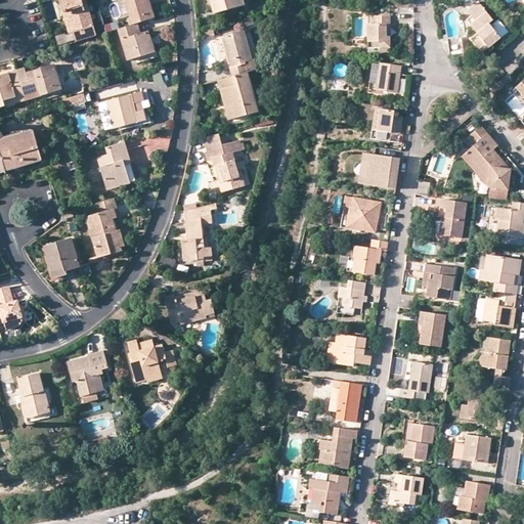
[(62,0),(60,1),(63,12),(71,10),(76,31),(79,41),(98,35),(89,3),(84,4),(82,0),(62,0)]
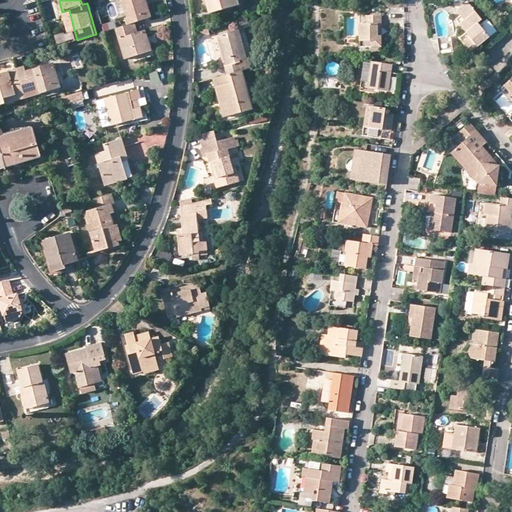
[(122,0),(128,17),(125,18),(127,25),(135,23),(151,18),(145,0),(122,0)]
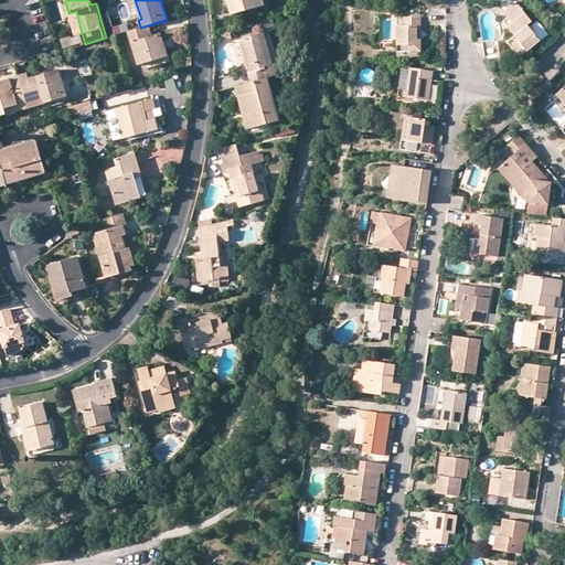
[(263,0),(227,0),(232,16),(264,6),(263,0)]
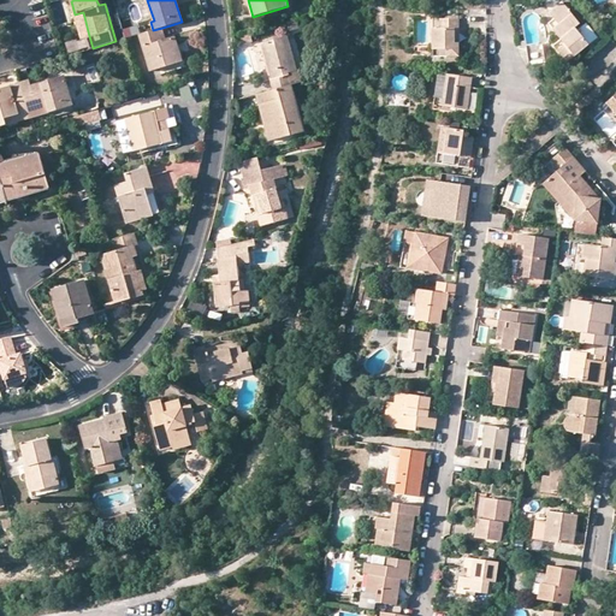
[(550,13),(556,19),(560,24),(555,29),(562,39),(554,46),(568,63),(590,46),(576,28),(581,23),(563,3),(550,13)]
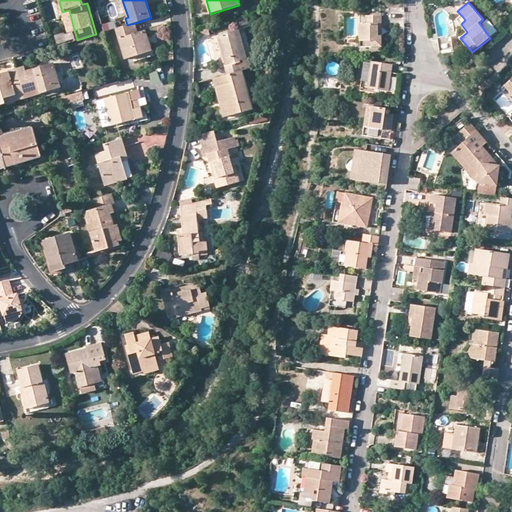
[(68,32),(74,30),(69,10),(62,12),(68,32)]
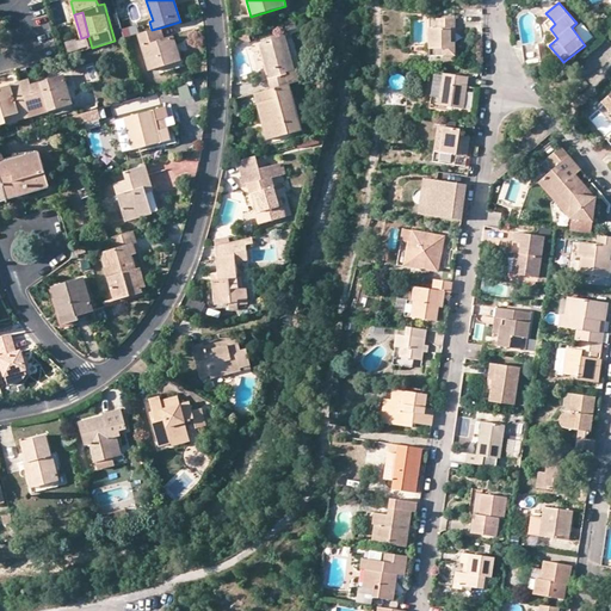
[(430,29),(431,49),(444,49),(444,55),(457,55),(456,42),(452,42),(452,29),(456,29),(456,18),(438,19),(438,29),(430,29)]
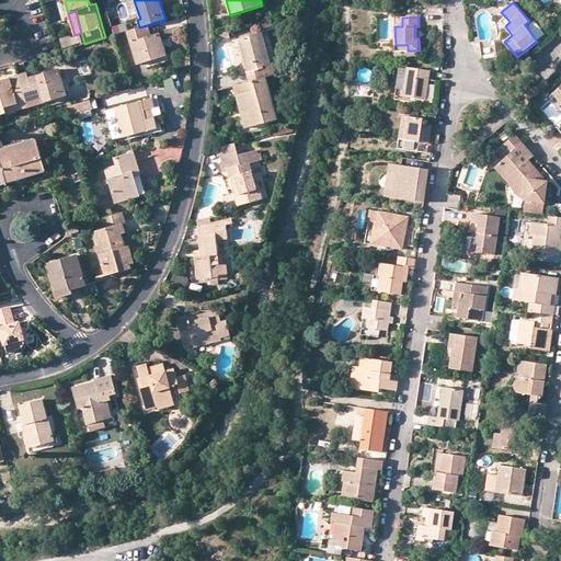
[(265,27),(273,25),(271,18),(262,21),(265,27)]
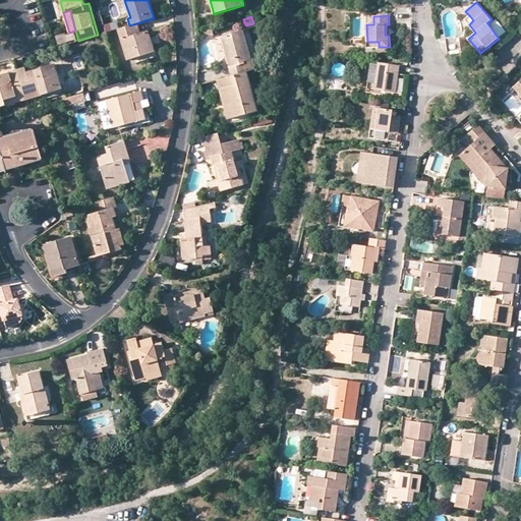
[(129,25),(118,29),(128,60),(152,52),(148,38),(150,37),(148,31),(139,33),(137,23),(129,25)]
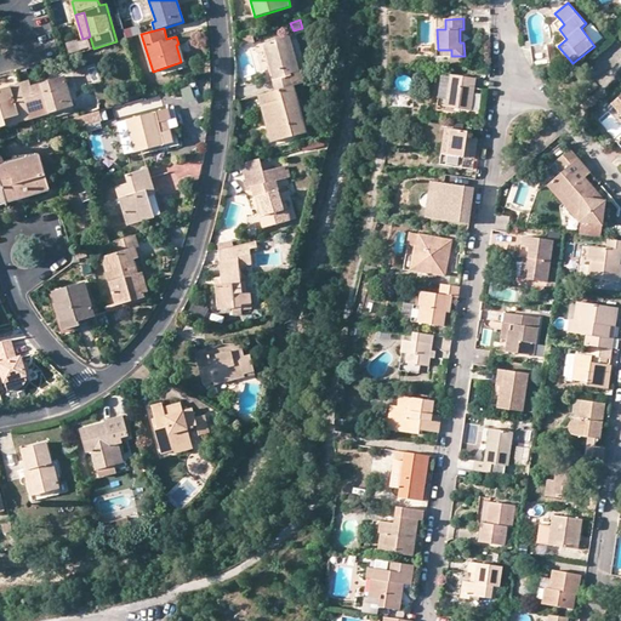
[(306,69),(296,35),(290,36),(301,72),(306,69)]
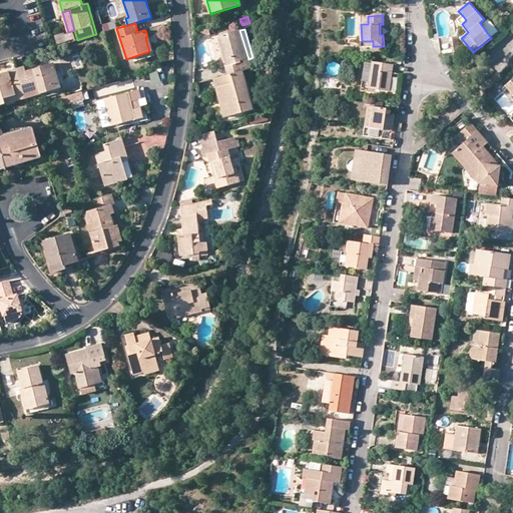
[(228,74),(242,70),(240,61),(248,59),(239,30),(217,37),(226,66),(228,74)]
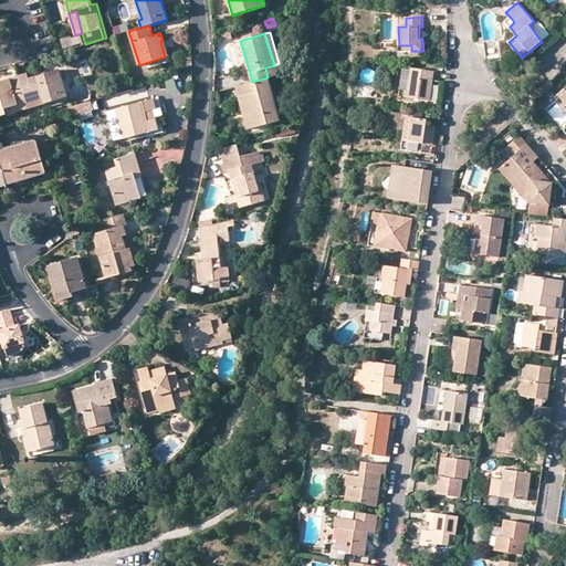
[(250,73),(240,41),(232,43),(242,75),(250,73)]
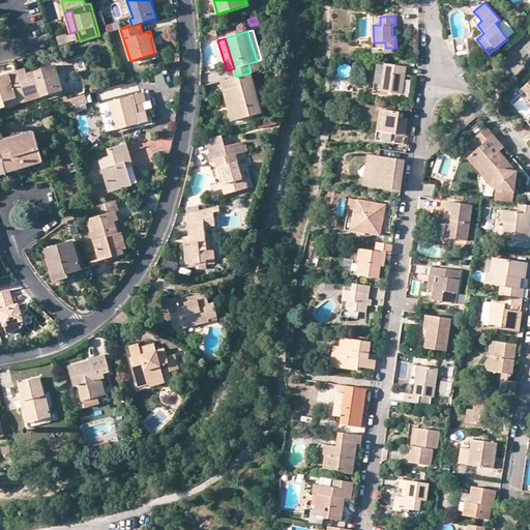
[(468,39),(454,41),(457,55),(470,53),(468,39)]
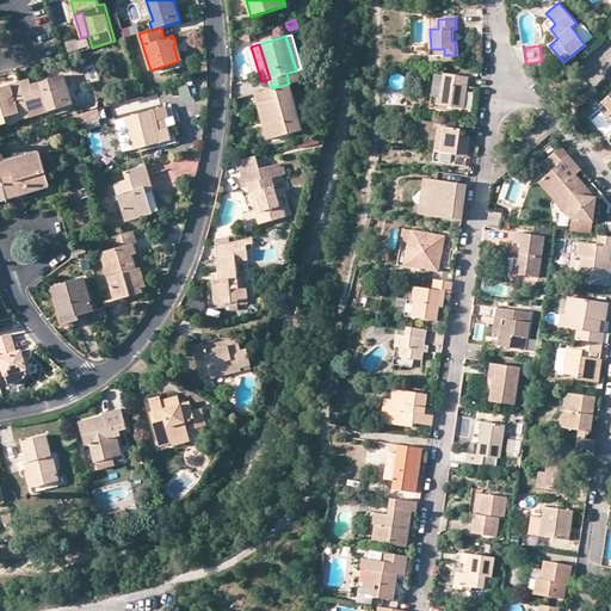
[(304,80),(301,68),(296,71),(287,73),(289,84),(304,80)]
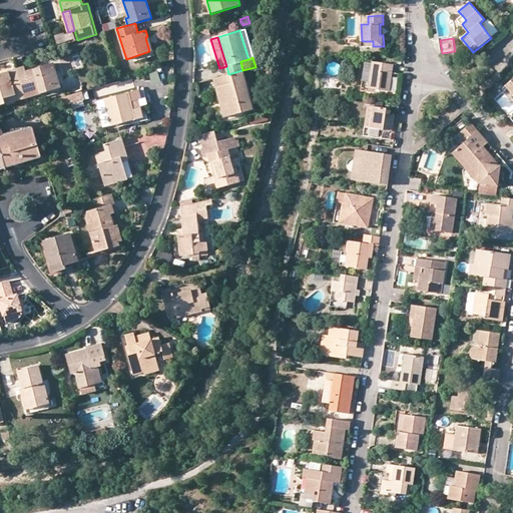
[(376,92),(377,89),(370,88),(373,63),(366,62),(362,90),(376,92)]
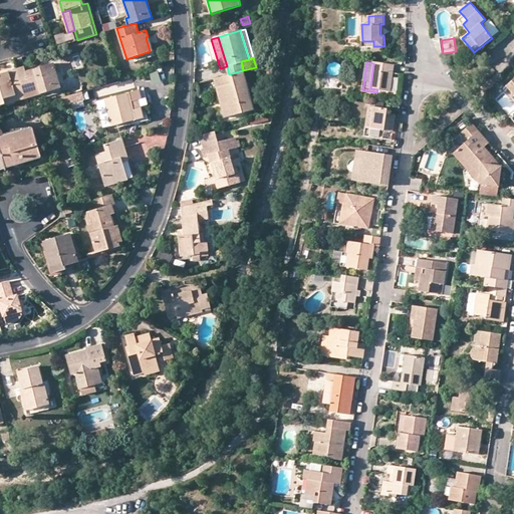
[(374,62),(373,63),(370,88),(377,89),(391,91),(395,64),(374,62)]
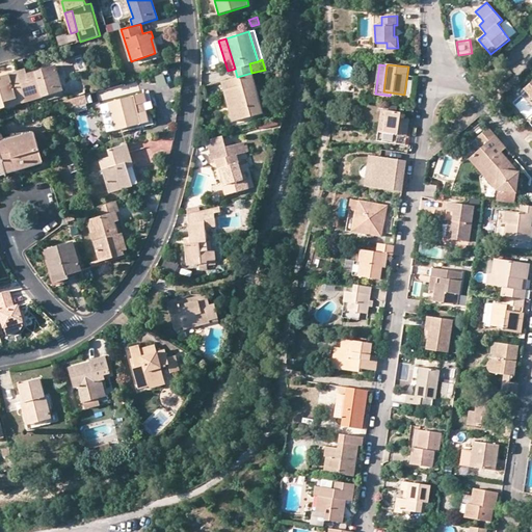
[(26,69),(17,72),(25,98),(42,92),(43,98),(64,90),(57,65),(28,74),(26,69)]
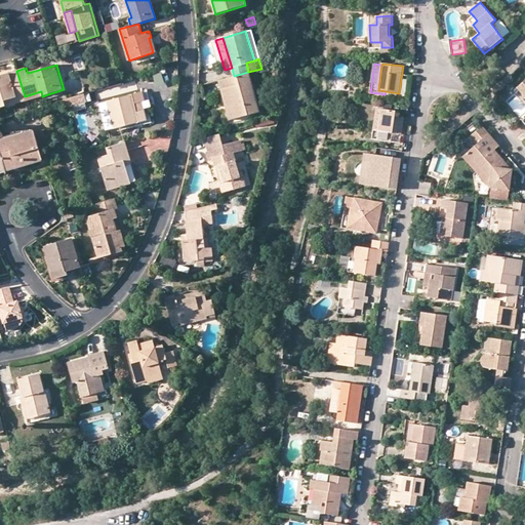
[(25,96),(16,71),(0,75),(0,76),(1,79),(0,78),(0,108),(6,107),(5,102),(25,96)]
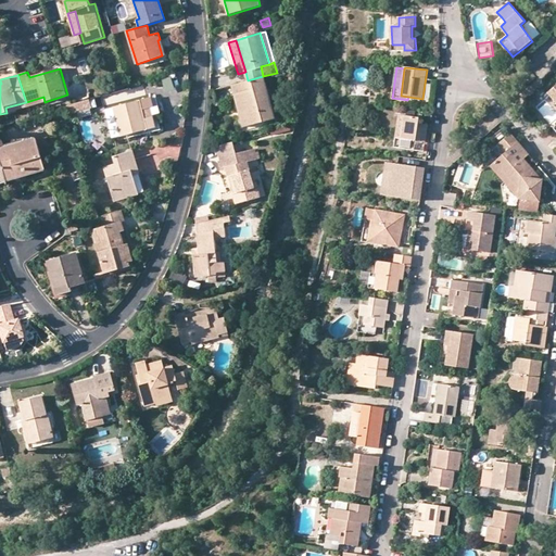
[(232,85),(235,95),(241,92),(248,113),(240,115),(243,127),(275,119),(263,76),(248,80),(232,85)]
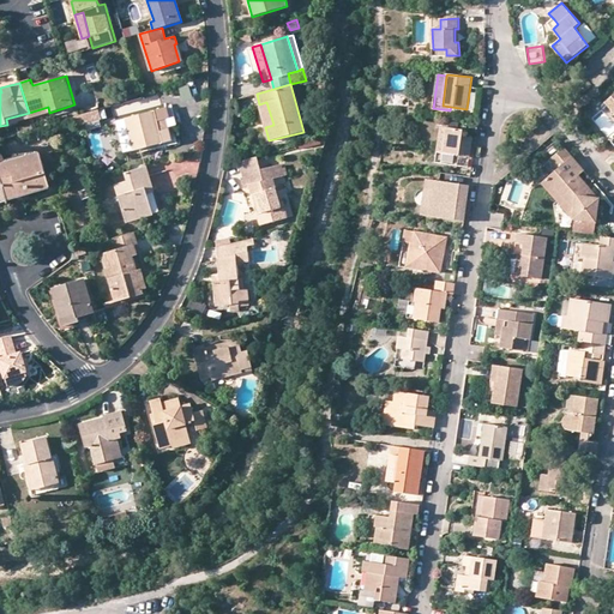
[(194,103),(188,86),(179,89),(184,107),(194,103)]
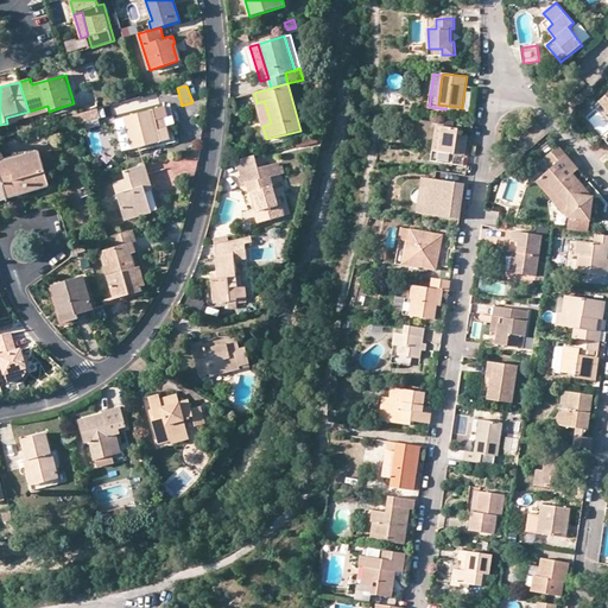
[(257,103),(263,126),(271,124),(264,101),(257,103)]
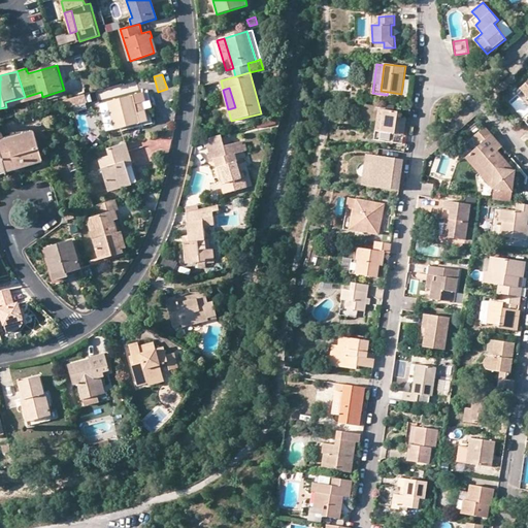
[(142,96),(105,105),(111,132),(152,123),(149,112),(140,114),(138,107),(144,105),(142,96)]
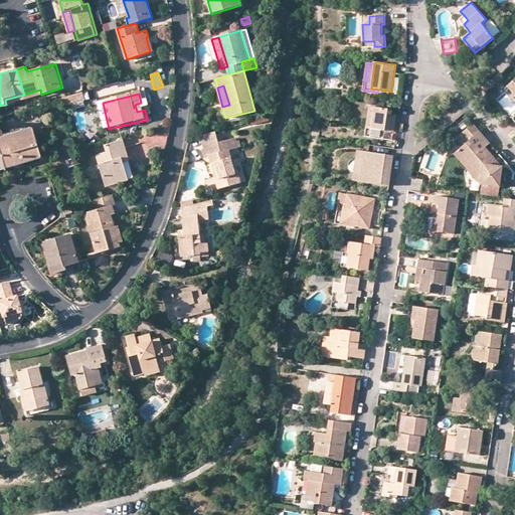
[(26,99),(24,95),(5,100),(6,105),(26,99)]
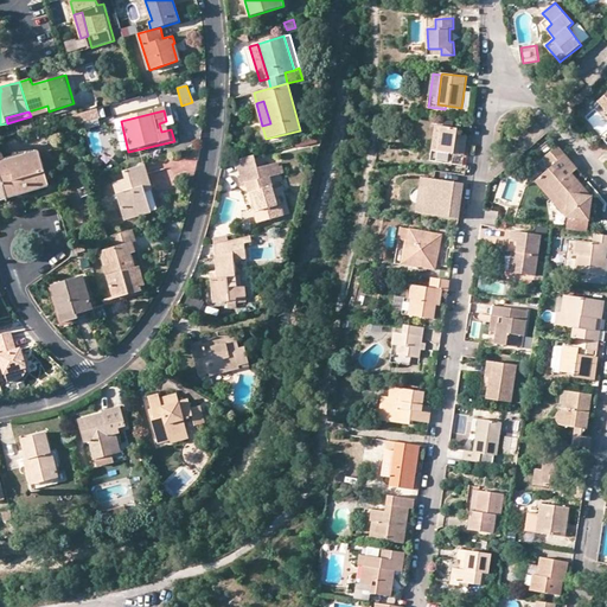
[(96,112),(76,117),(78,126),(98,120),(96,112)]
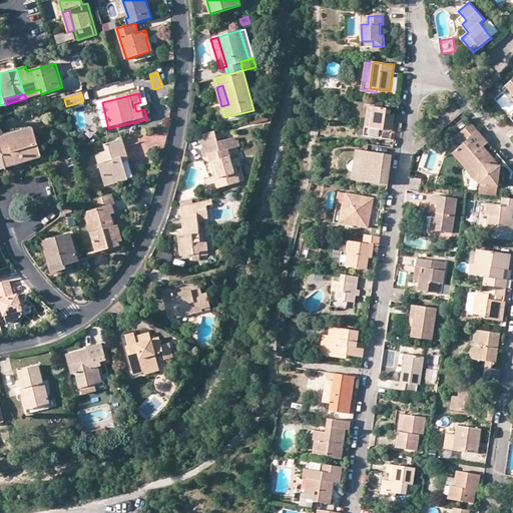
[(364,136),(369,136),(374,106),(369,106),(364,136)]
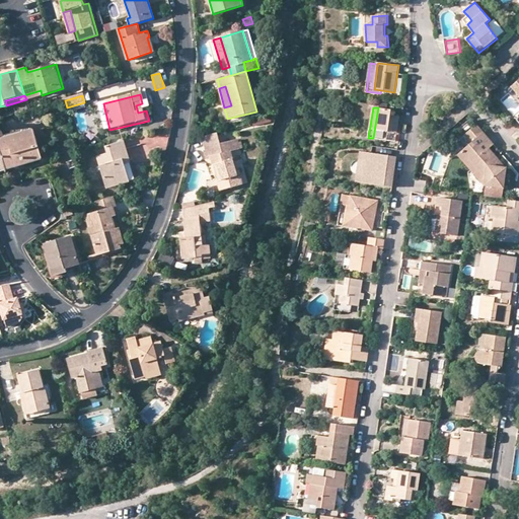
[(392,109),(378,107),(373,138),(387,140),(388,132),(397,133),(400,117),(391,116),(392,109)]
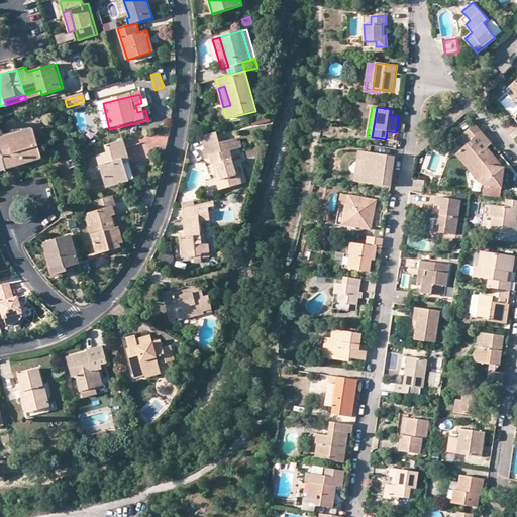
[(502,188),(505,168),(500,167),(487,149),(489,147),(493,144),(475,123),(464,133),(472,141),(456,154),(484,185),(501,188),(502,188)]
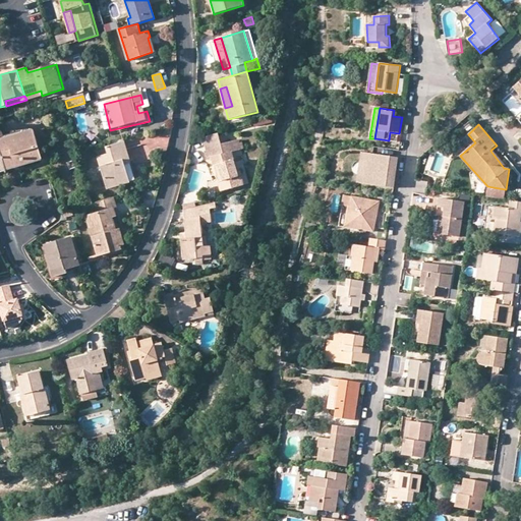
[(0,142),(0,151),(5,170),(24,165),(25,167),(43,161),(35,132),(0,142)]
